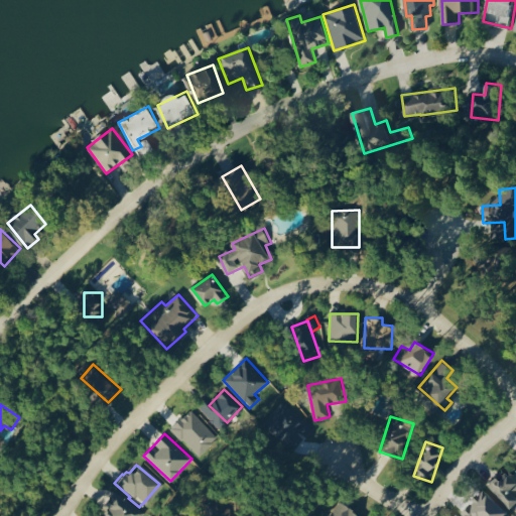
[(491,485),(515,507),(515,475),(507,468),(491,485)]
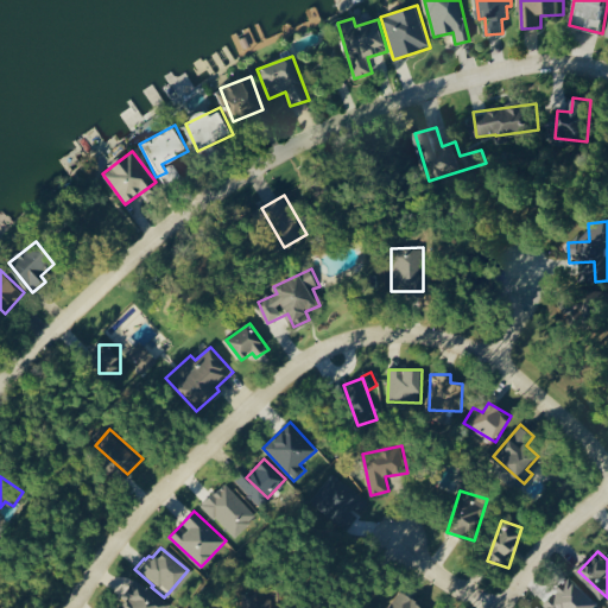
[(549,607),(602,607),(607,601),(570,576),(549,607)]
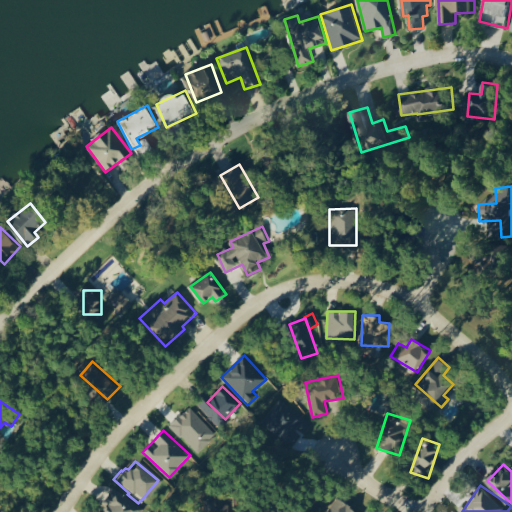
[(104,491),(105,492),(108,487),(139,509),(136,511),(97,511),(100,509),(98,508),(100,505),(96,502),(104,491)]
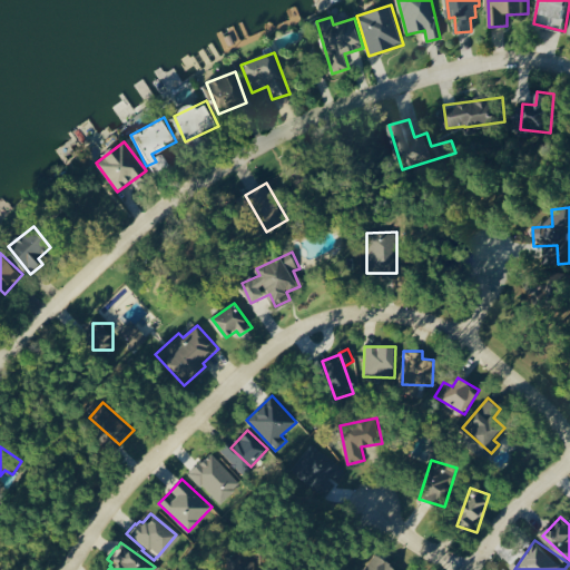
[(220,569),(220,554),(234,554),(234,561),(248,561),(247,569),(220,569)]
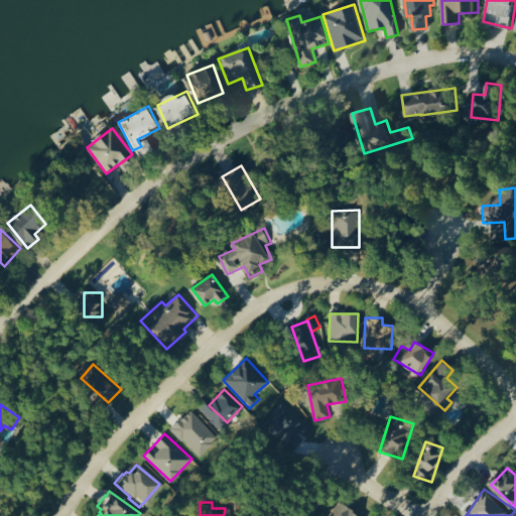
[(330,515),(361,515),(340,502),(330,515)]
